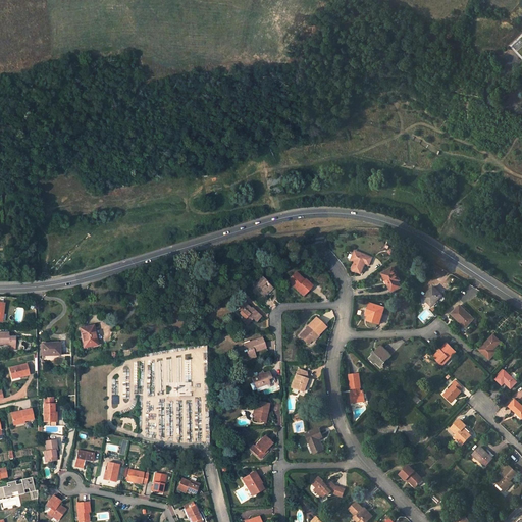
[(372,259),(355,252),(352,260),(355,262),(352,270),(361,274),(365,264),(369,266),(372,259)]
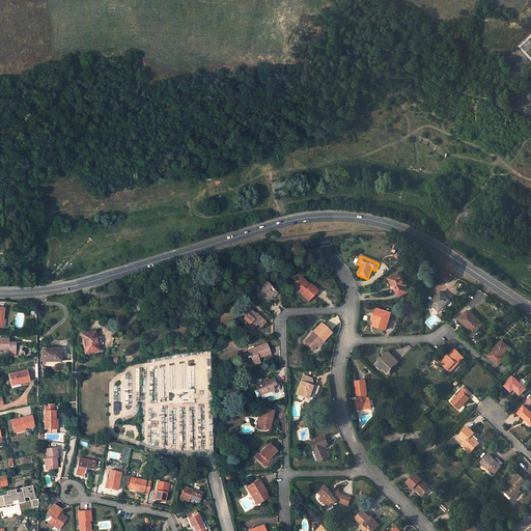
[(407,286),(399,273),(389,279),(398,297),(411,289),(409,285),(407,286)]
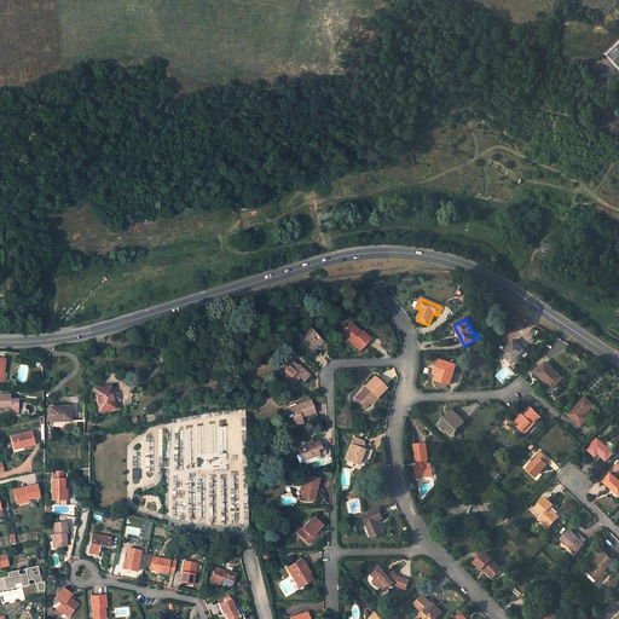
[(351,323),(350,324),(360,335),(360,334),(351,323)]
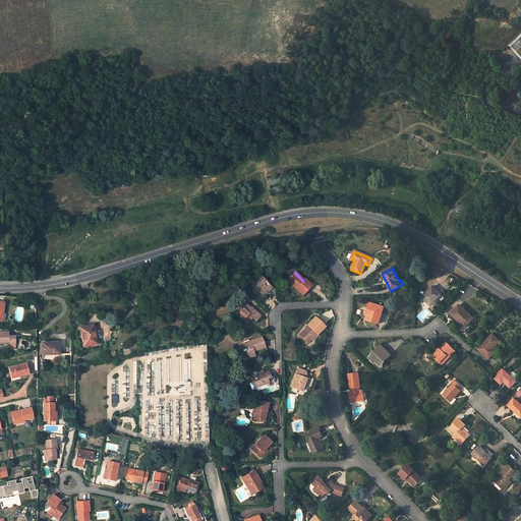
[(304,280),(303,281),(303,282),(294,273),(287,281),(302,295),(311,286),(304,280)]
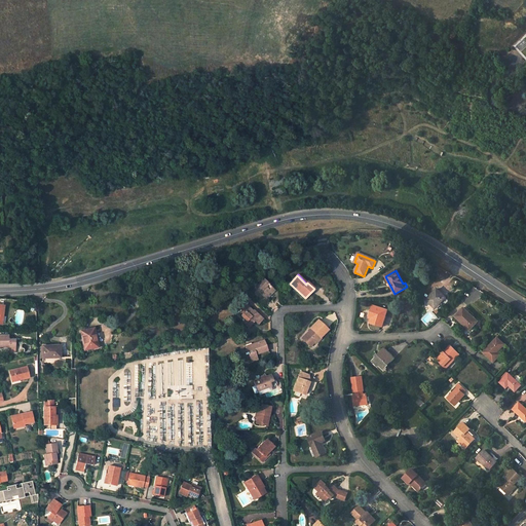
[(263,279),(259,284),(263,289),(267,284),(263,279)]
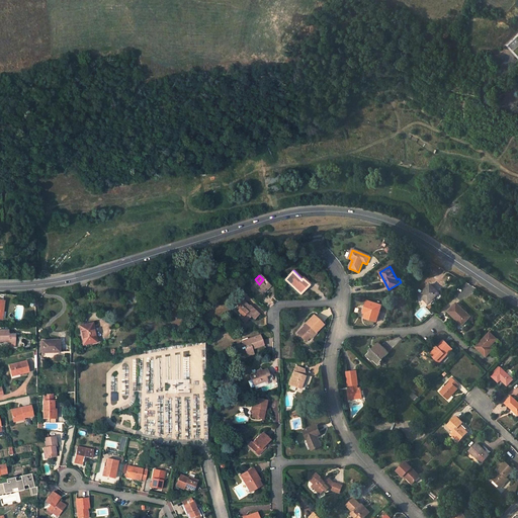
[(245,284),(251,289),(254,286),(256,288),(260,292),(268,284),(263,279),(259,284),(255,279),(251,283),(248,281),(245,284)]
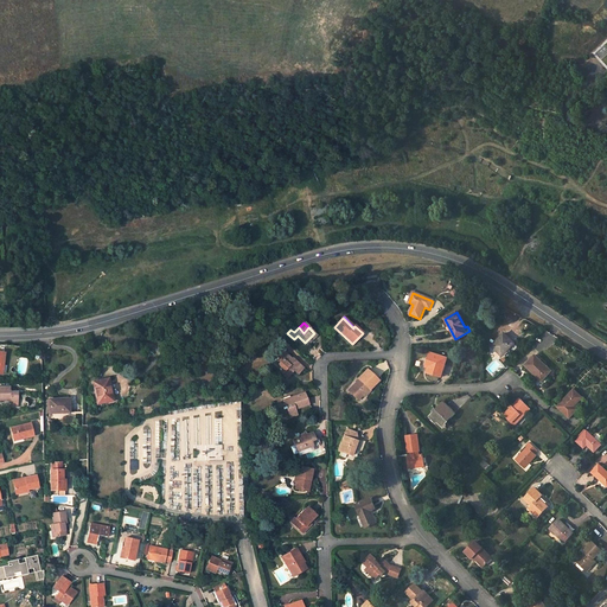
[(305,343),(307,345),(317,336),(314,333),(305,343)]
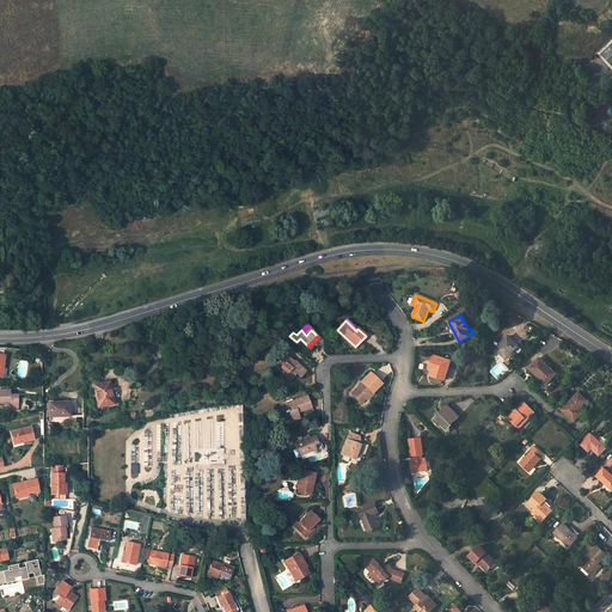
[(519,347),(508,336),(495,349),(506,360),(519,347)]
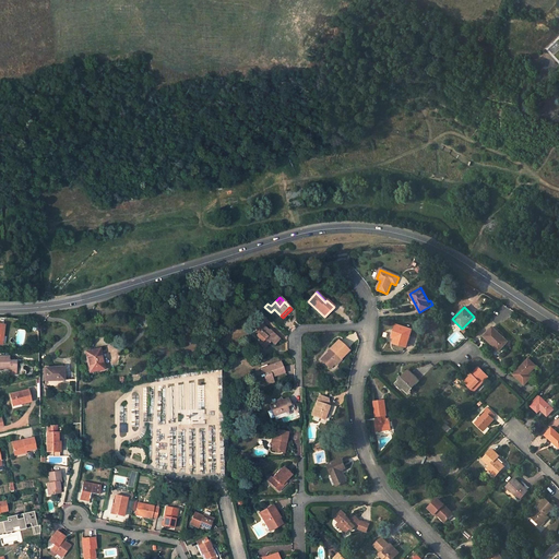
[(264,348),(271,341),(274,345),(278,340),(270,331),(269,332),(260,323),(258,321),(256,321),(254,321),(252,323),(252,324),(256,328),(258,330),(253,335),(260,342),(258,343),(264,348)]
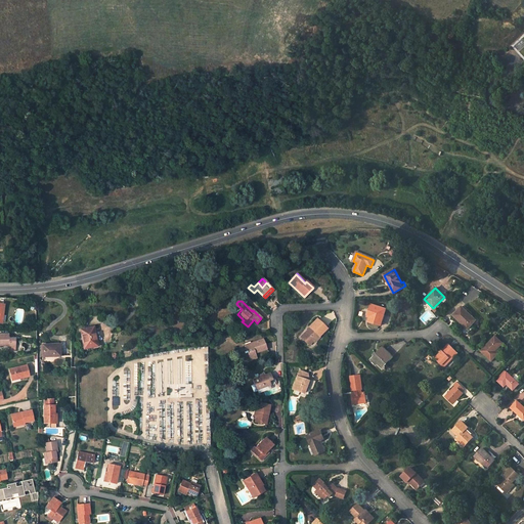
[(386,309),(372,305),(367,317),(369,317),(367,321),(381,326),(386,309)]
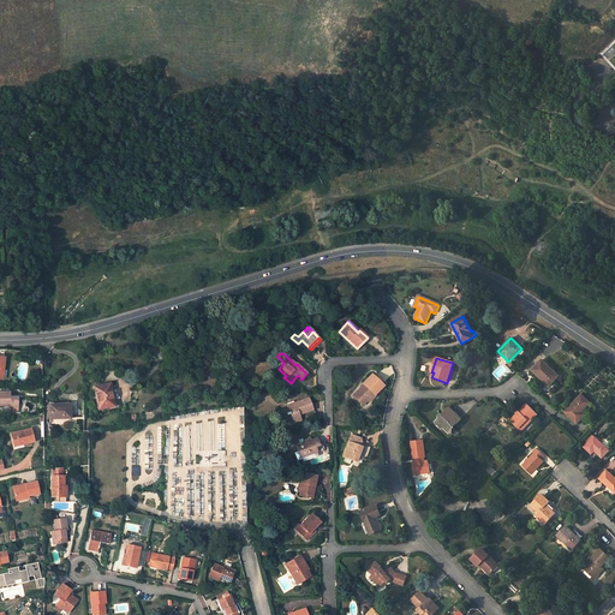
[(559,376),(542,360),(532,370),(537,375),(537,374),(541,376),(539,377),(549,387),(559,376)]
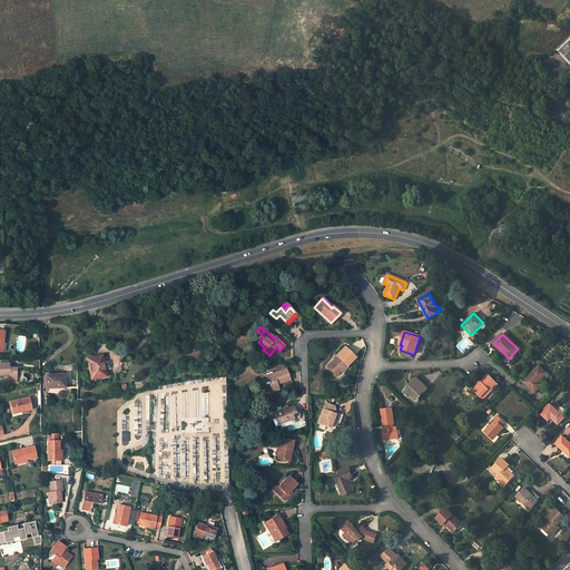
[(335,375),(340,372),(345,365),(346,366),(355,357),(345,347),(336,356),(338,357),(336,361),(335,360),(331,363),(333,365),(328,369),(335,375)]
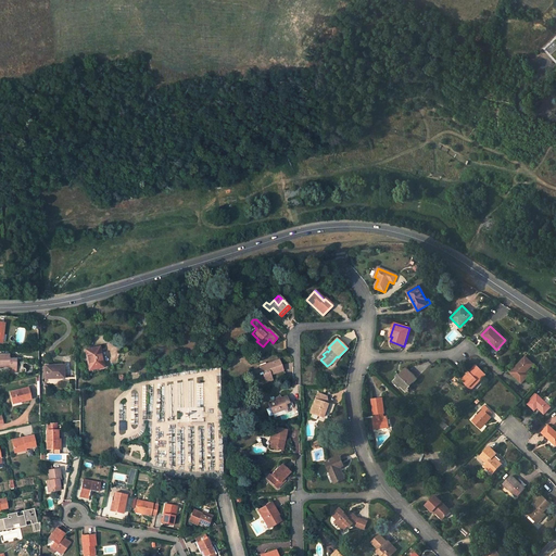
[(99,348),(85,351),(89,370),(96,369),(95,367),(103,365),(101,356),(103,355),(102,350),(100,350),(99,348)]
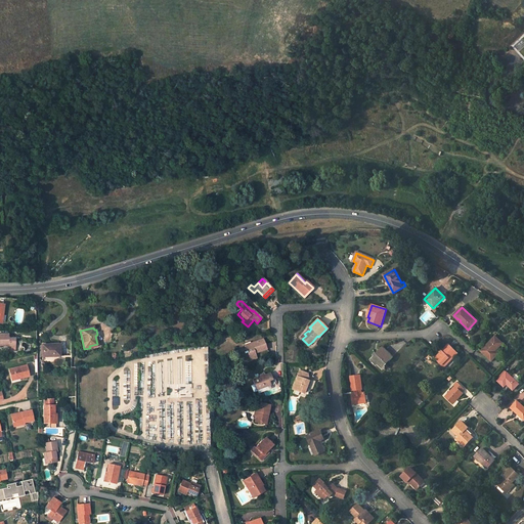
[(8,335),(0,335),(0,346),(9,346),(9,348),(13,348),(14,346),(15,345),(15,339),(9,339),(8,335)]
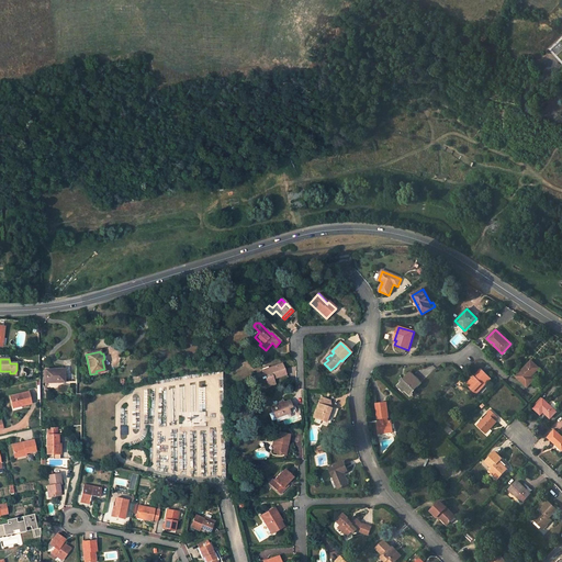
[(531,377),(539,368),(531,361),(525,368),(526,369),(524,370),(524,369),(516,377),(527,388),(535,380),(531,377)]
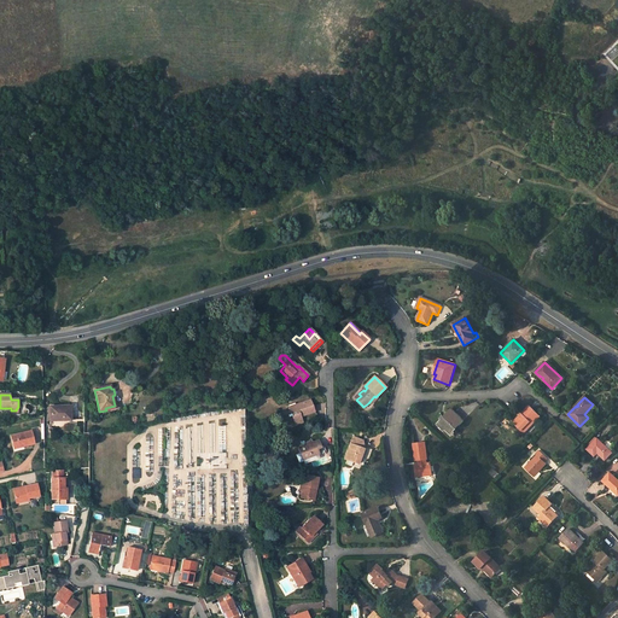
[(314,412),(310,401),(289,408),(295,425),(302,423),(301,418),(314,412)]
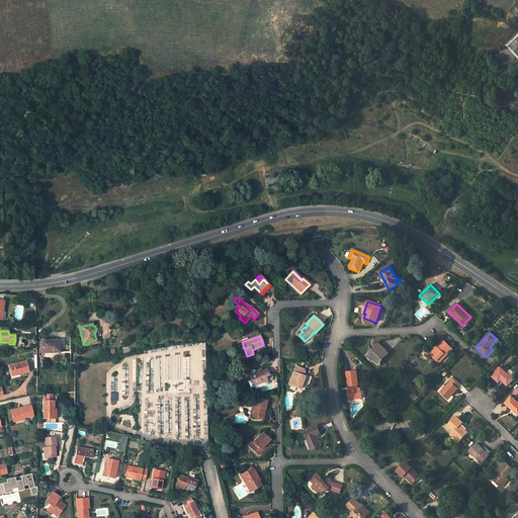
[(450,347),(444,340),(430,355),(439,363),(446,355),(444,353),(450,347)]
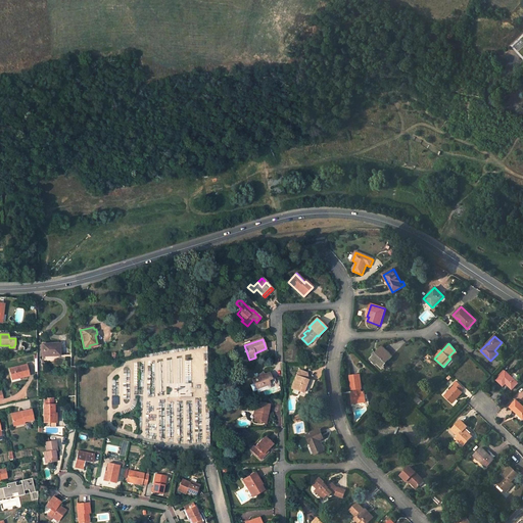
[(52,344),(42,344),(43,357),(60,355),(59,345),(55,345),(52,345),(52,344)]
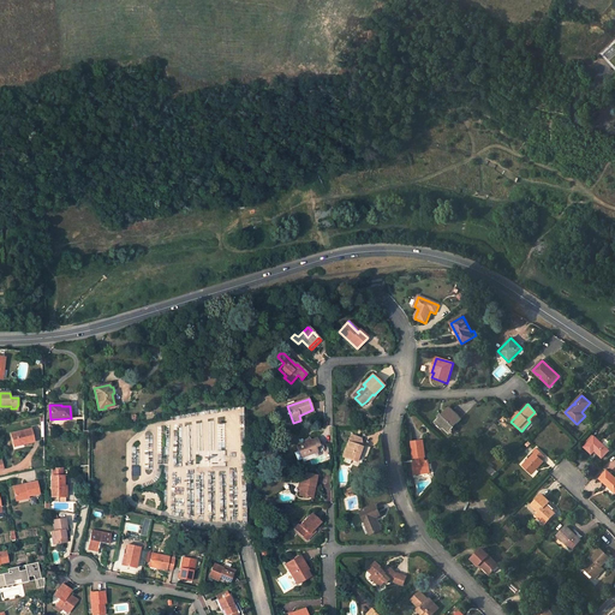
[(460,421),(448,407),(435,422),(448,434),(460,421)]
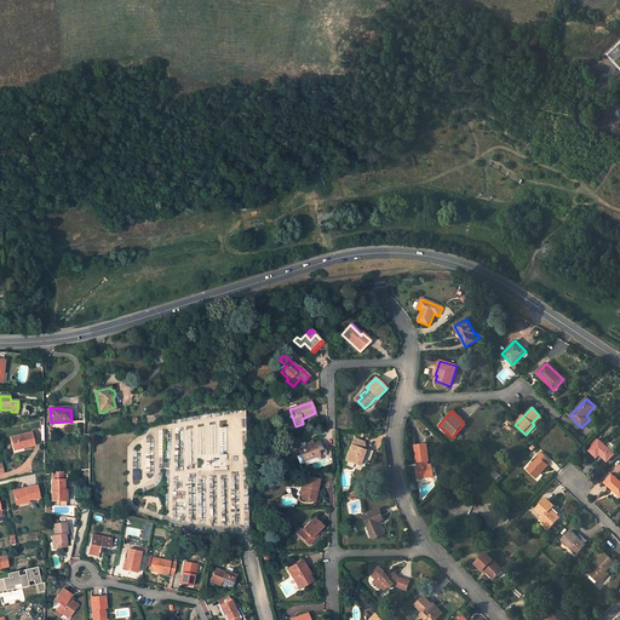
[(541,418),(539,415),(532,423),(534,425),(541,418)]
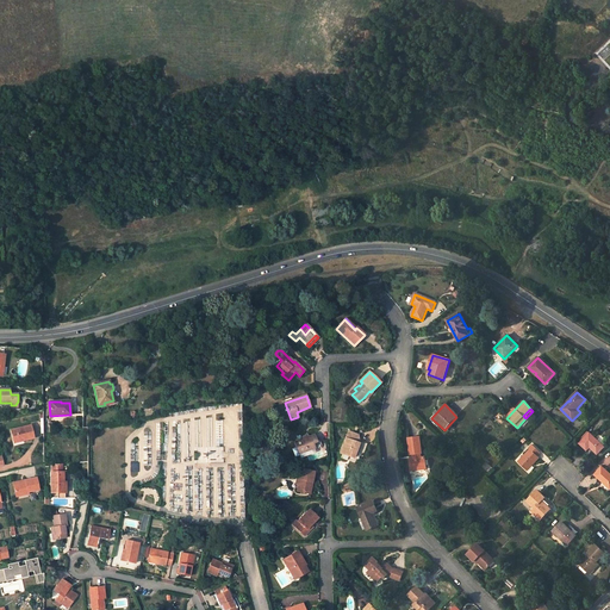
[(31,425),(12,430),(13,441),(24,439),(24,440),(33,439),(31,425)]
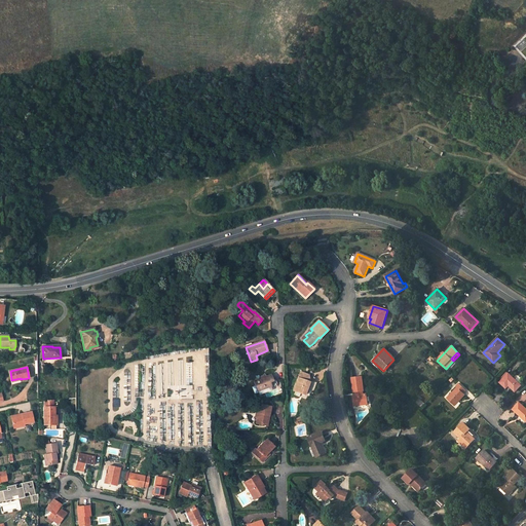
[(309,375),(301,372),(294,390),(304,395),(309,382),(307,380),(309,375)]
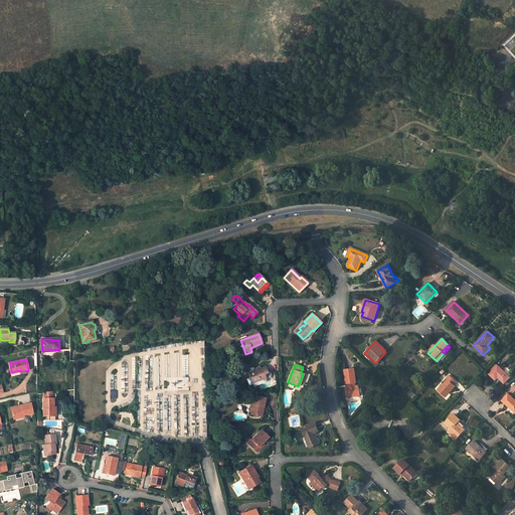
[(510,377),(498,366),(489,374),(495,380),(498,377),(504,383),(510,377)]
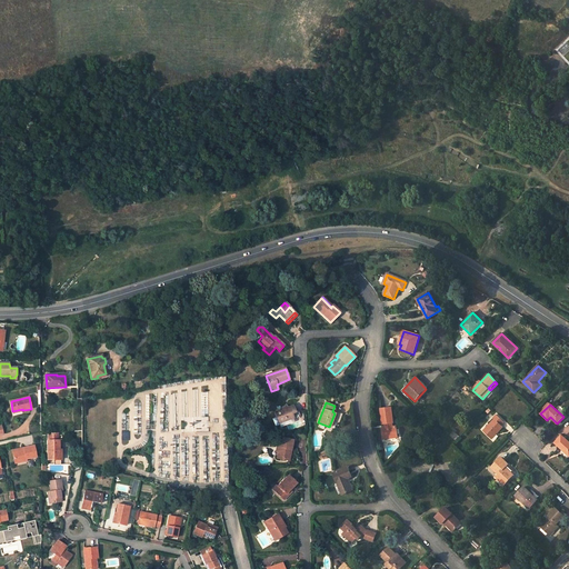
[(295,412),(292,406),(287,408),(287,407),(281,408),(280,407),(277,408),(278,411),(275,412),(279,423),(286,420),(286,422),(288,423),(292,421),(293,420),(292,418),(298,416),(297,411),(295,412)]
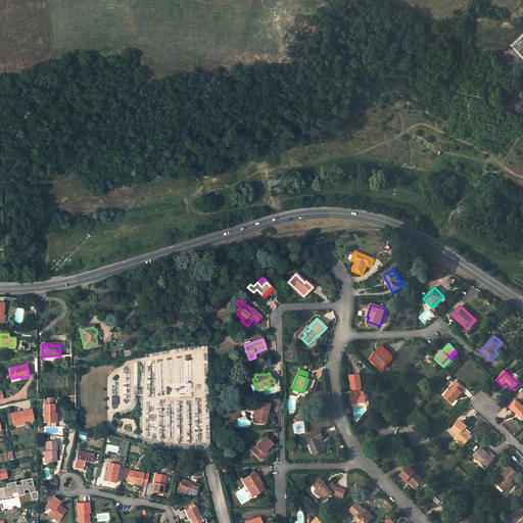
[(360,375),(349,376),(351,390),(353,390),(353,393),(351,393),(352,403),(366,401),(365,392),(362,392),(361,389),(362,389),(360,375)]
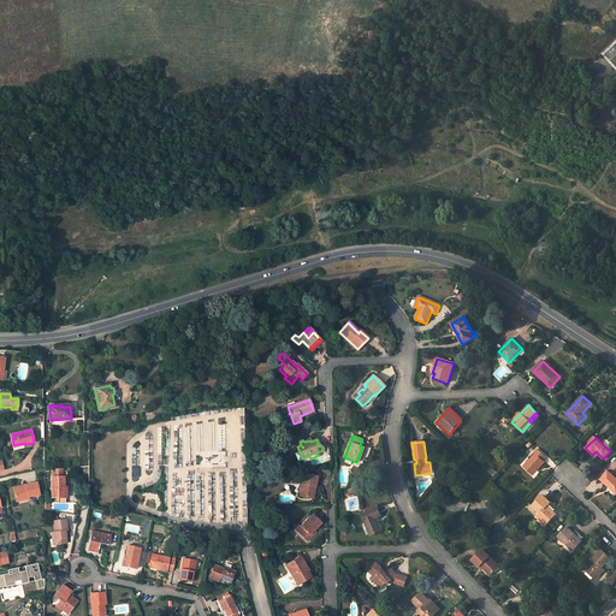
[(545,457),(537,450),(534,452),(535,454),(523,467),(532,475),(538,471),(537,469),(538,468),(539,469),(544,463),(543,461),(545,457)]
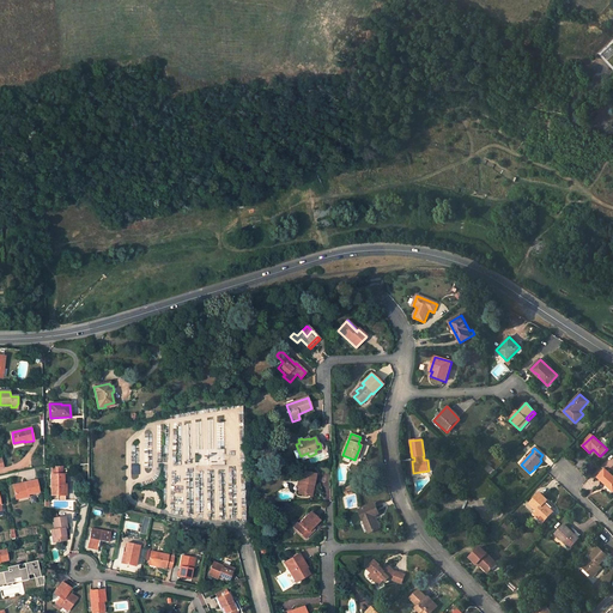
[(52,485),(52,496),(62,496),(62,485),(64,485),(64,474),(64,466),(52,467),(52,474),(52,485)]
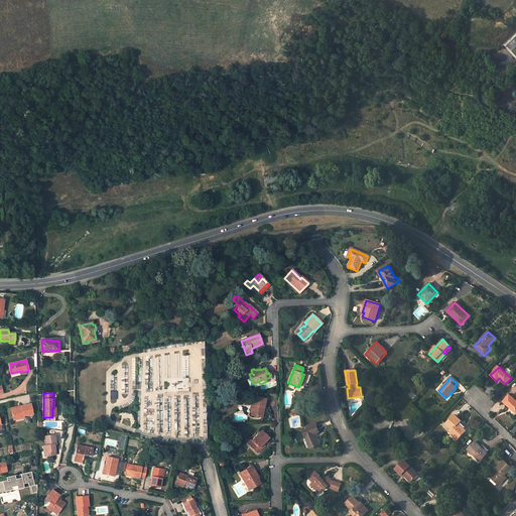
[(515,401),(509,395),(503,402),(515,413),(515,401)]
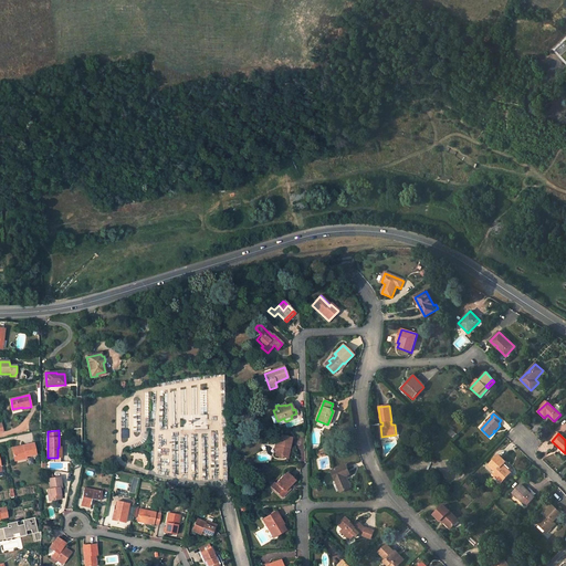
[(290,449),(291,438),(280,436),(275,456),(286,458),(287,449),(290,449)]
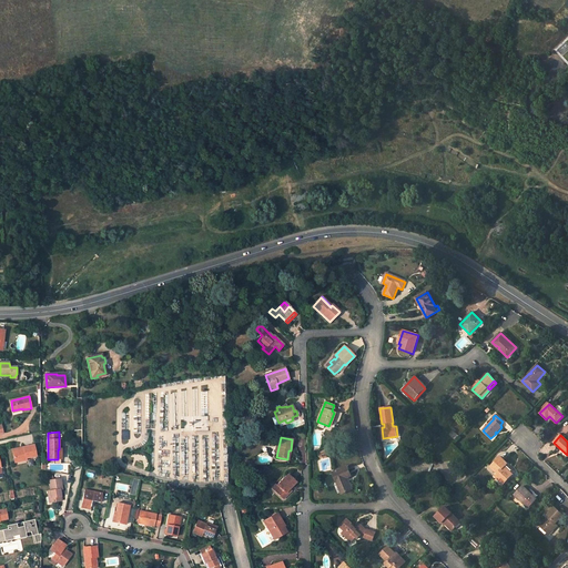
[(36,456),(33,446),(22,448),(23,450),(13,452),(16,463),(27,460),(26,458),(36,456)]
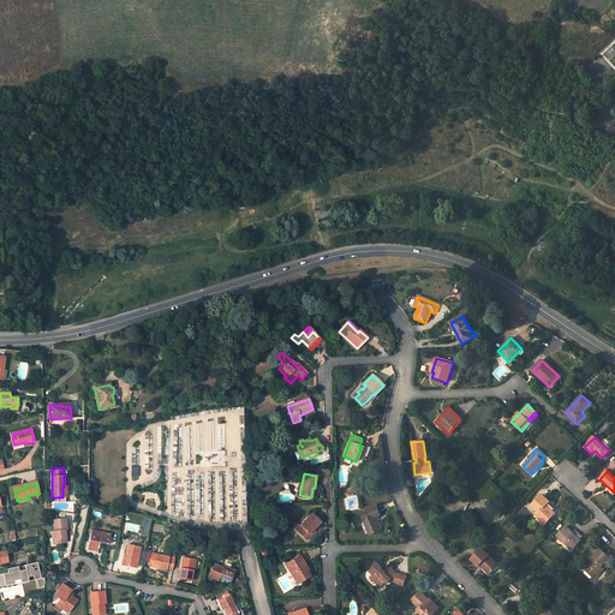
[(555,514),(547,506),(549,502),(542,495),(531,506),(539,513),(537,515),(545,524),(548,521),(555,514)]
